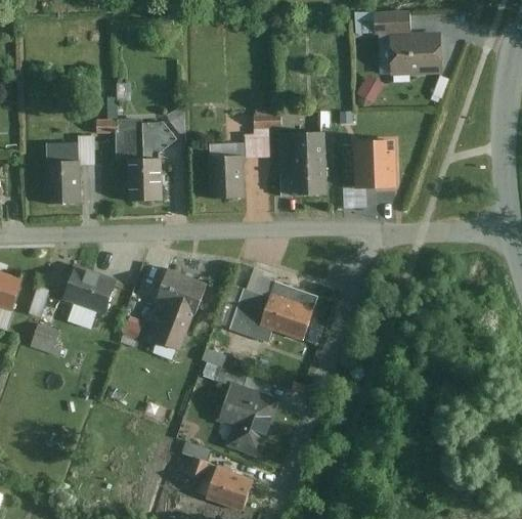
[(388,30),(410,30),(410,13),(372,14),(372,31),(377,31),(378,70),(389,70),(388,30)]
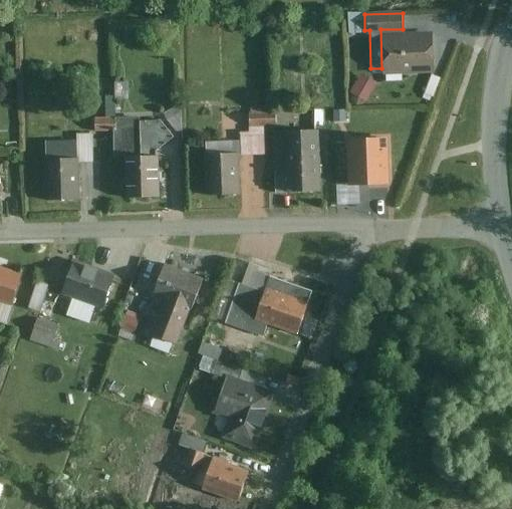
[(403,29),(380,29),(381,68),(382,72),(435,70),(434,28),(403,29)]
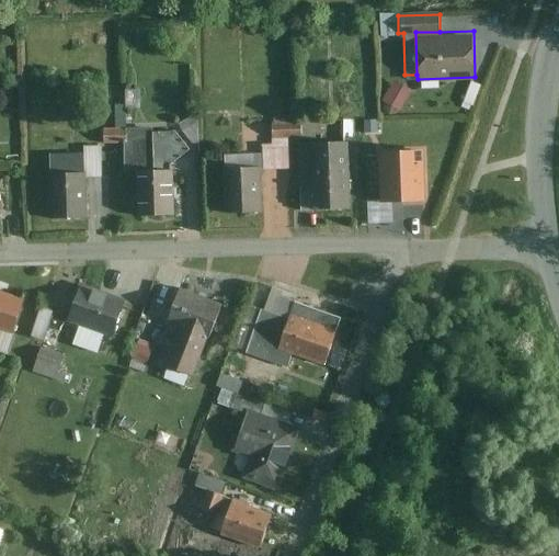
[(410,88),(394,77),(381,94),(398,105),(410,88)]
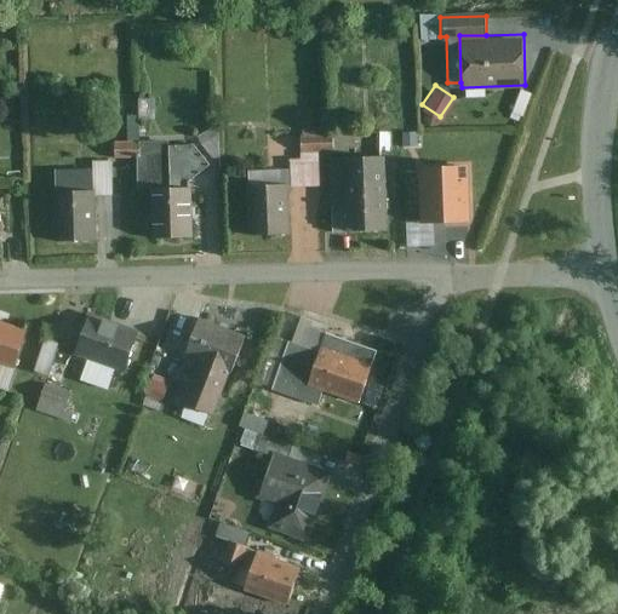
[(154,97),(137,97),(138,119),(154,118),(154,97)]
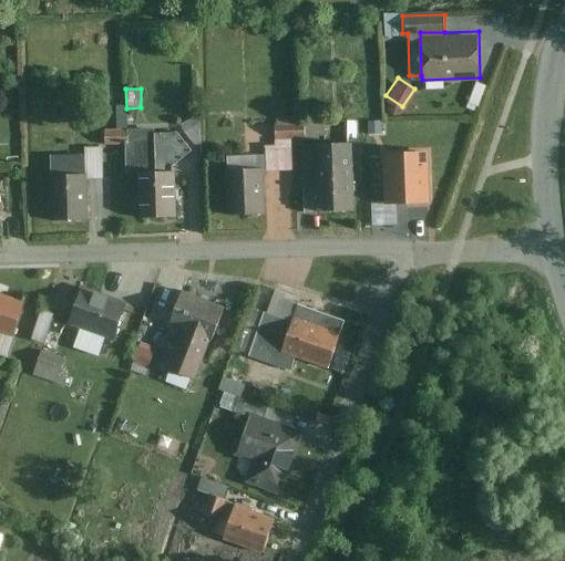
[(264,155),(264,169),(296,167),(294,137),(306,136),(305,121),(260,124),(264,155)]
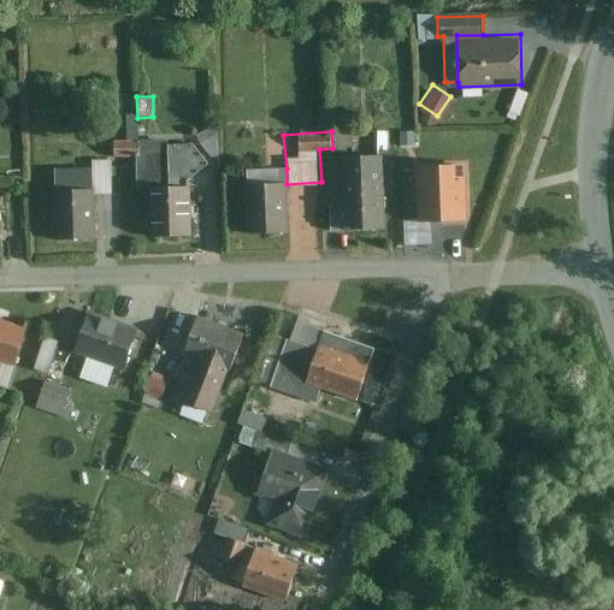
[(167,142),(169,185),(192,184),(192,202),(216,201),(213,140),(167,142)]
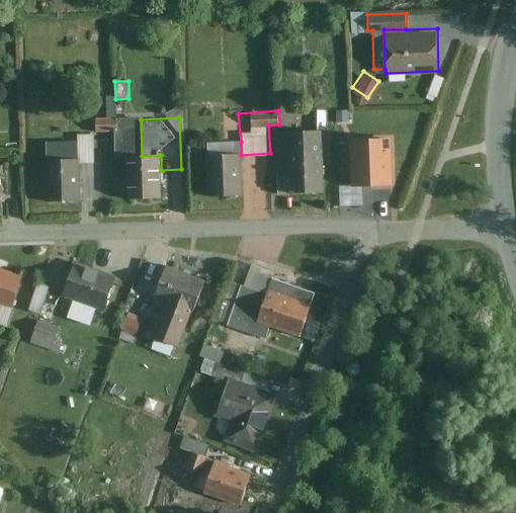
[(142,156),(141,119),(94,120),(94,134),(113,133),(114,157),(123,156),(142,156)]
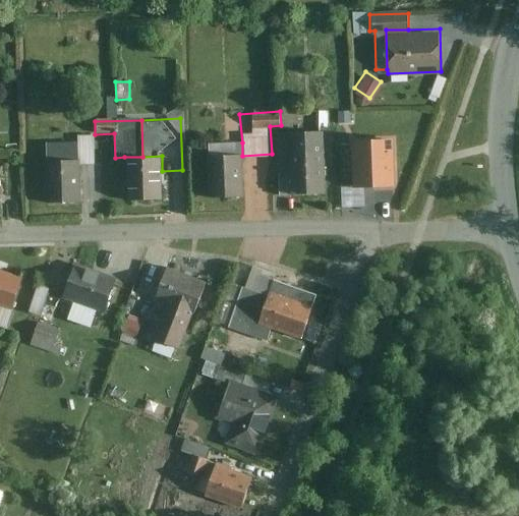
[(325,130),(289,131),(290,167),(278,167),(278,192),(326,191),(325,130)]
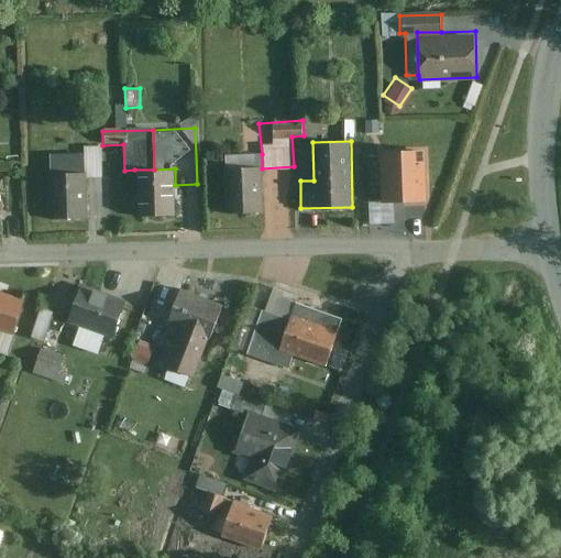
[(424,145),(377,148),(380,203),(426,200),(424,145)]
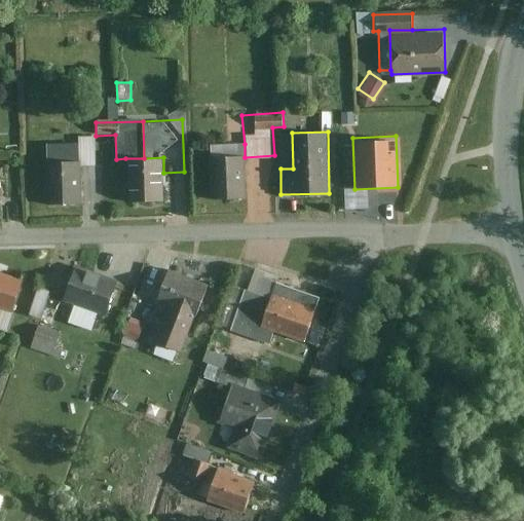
[(245,144),(208,144),(208,197),(245,196),(245,157),(245,144)]
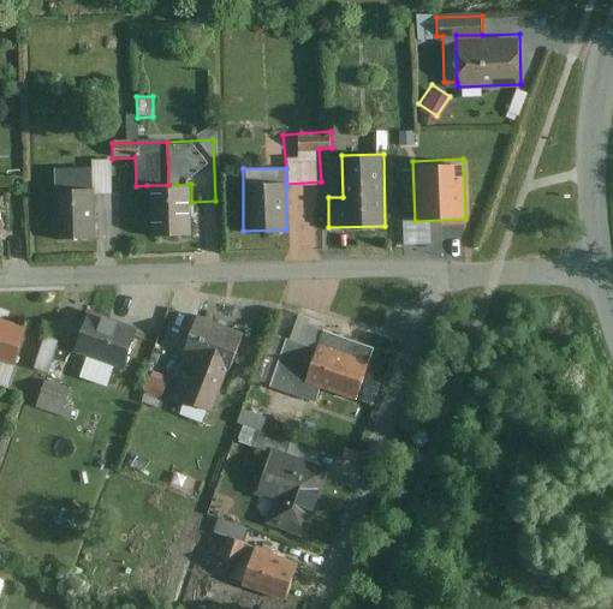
[(168,185),(147,185),(148,234),(192,233),(191,202),(191,184),(168,185)]
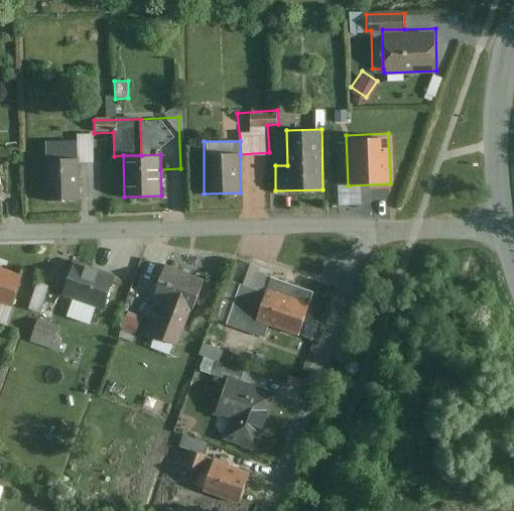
[(78,157),(44,158),(45,200),(80,199),(78,157)]
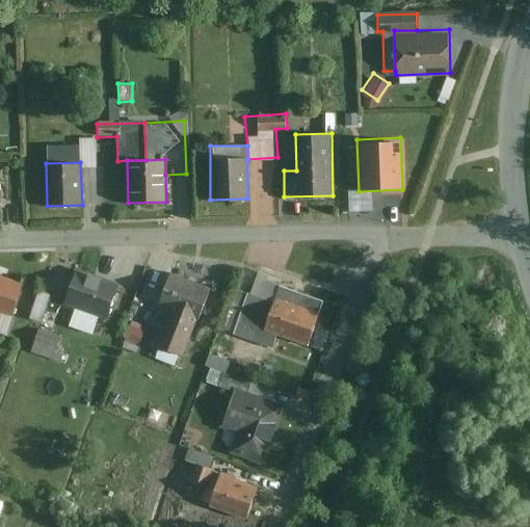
[(284,272),(259,264),(249,293),(236,288),(222,328),(270,345),(274,335),(308,346),(324,299),(280,285),(284,272)]
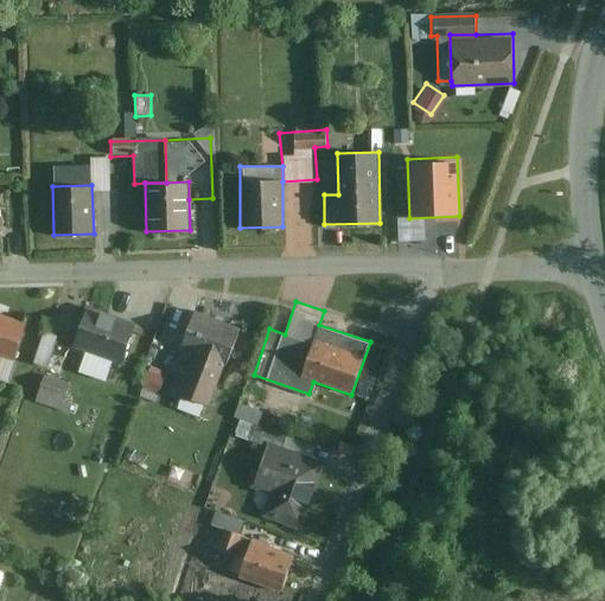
[(139,324),(87,305),(71,345),(84,351),(77,372),(106,381),(110,360),(120,363),(139,324)]
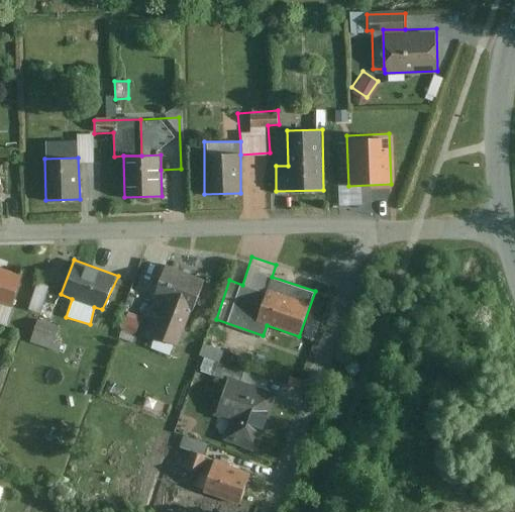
[(202,287),(147,265),(137,289),(163,299),(147,336),(177,348),(202,287)]
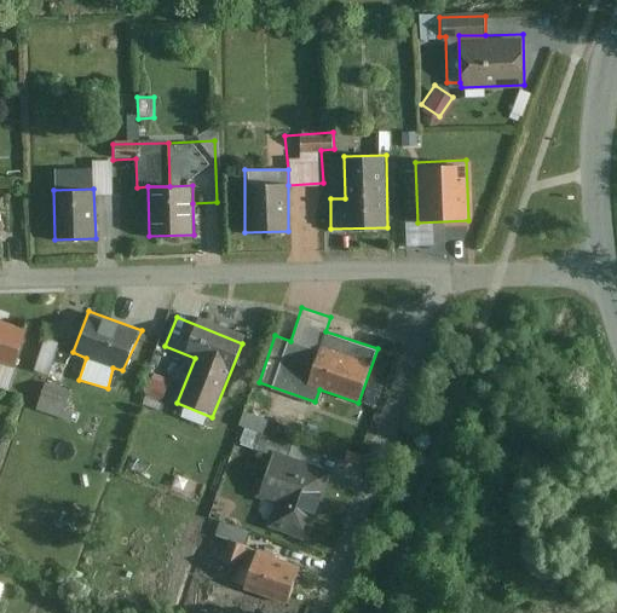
[(28,328),(0,318),(0,388),(6,389),(28,328)]
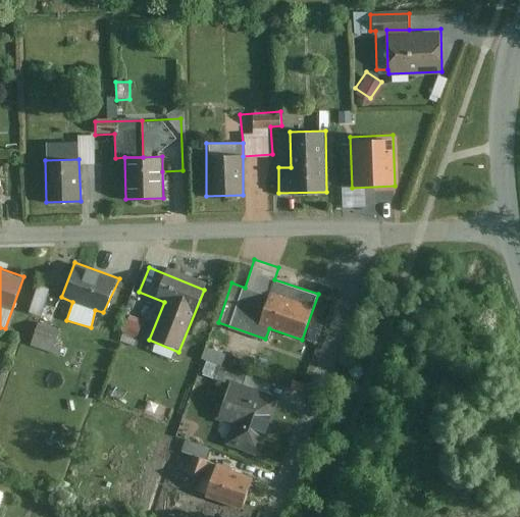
[(47,286),(35,282),(27,313),(39,316),(47,286)]
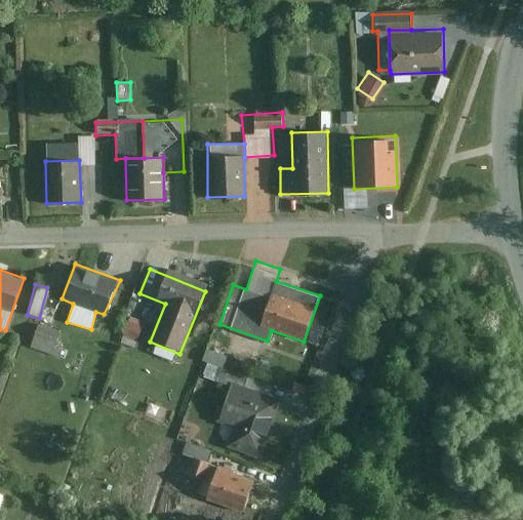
[(134,318),(125,336),(137,342),(146,323),(134,318)]
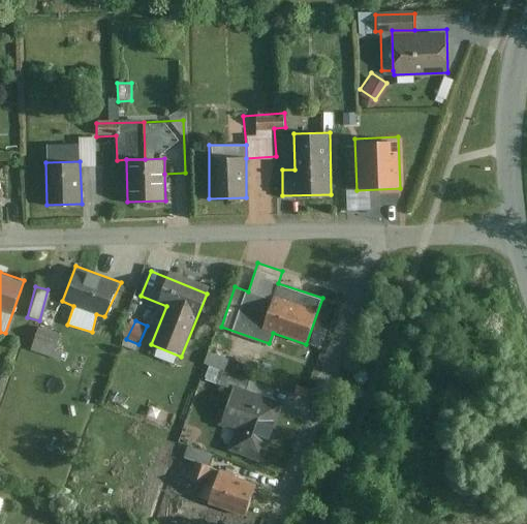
[(60,337),(36,328),(29,347),(53,357),(60,337)]
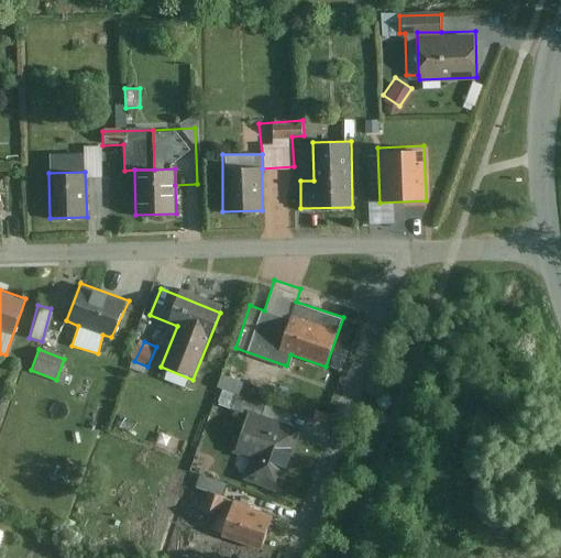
[(299,428),(246,411),(232,452),(249,457),(241,480),(278,492),(299,428)]
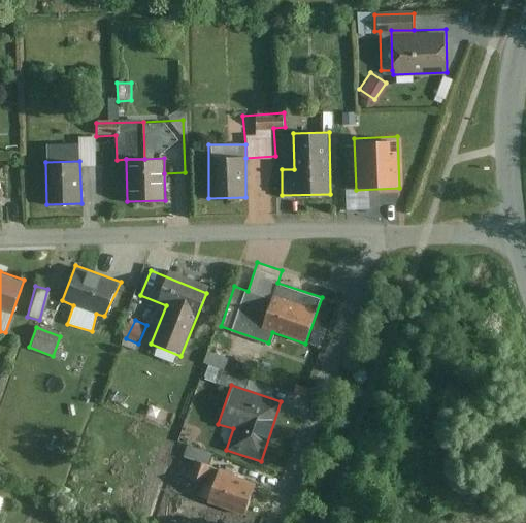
[(255,479),(197,459),(191,480),(208,486),(203,501),(242,515),(255,479)]
